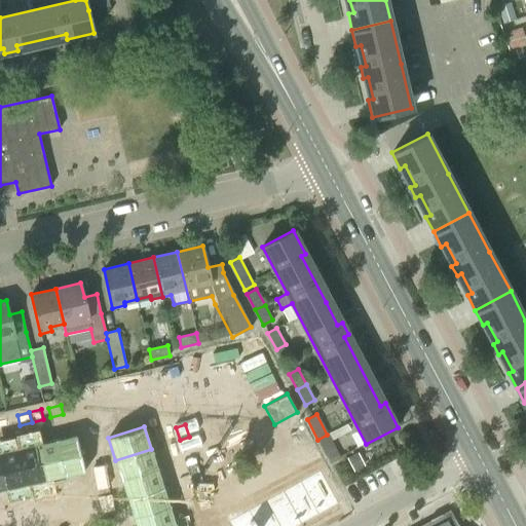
[(306,433),(295,439),(300,448),(311,442),(306,433)]
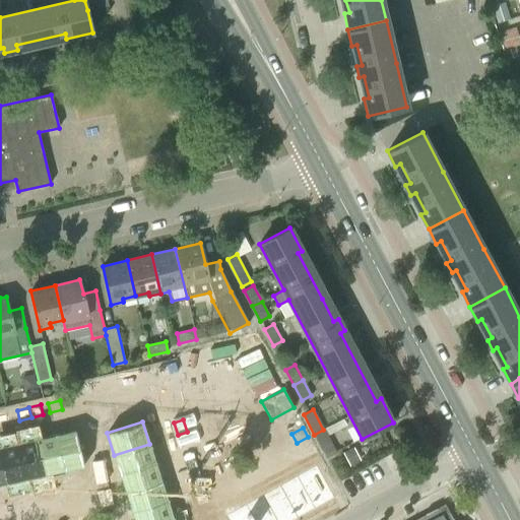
[(335,452),(323,430),(314,435),(326,457),(335,452)]
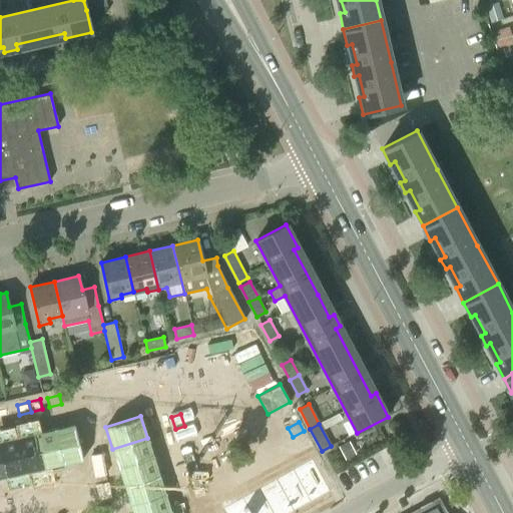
[(74,425),(54,429),(63,465),(82,461),(74,425)]
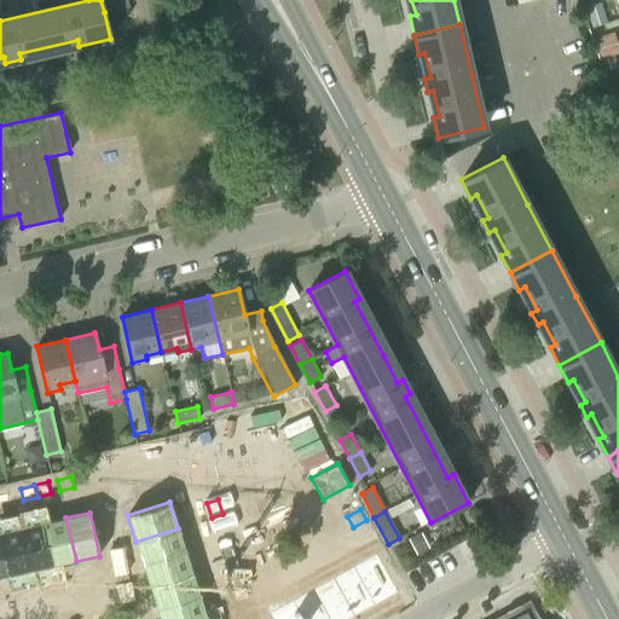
[(65,518),(44,524),(53,567),(76,561),(65,518)]
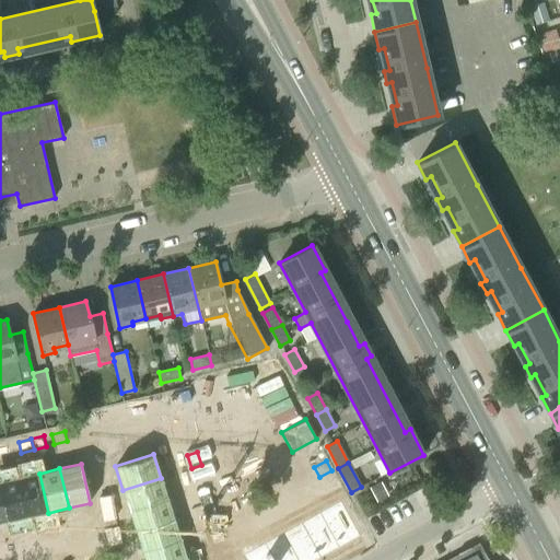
[(203,473),(194,476),(197,488),(208,485),(203,473)]
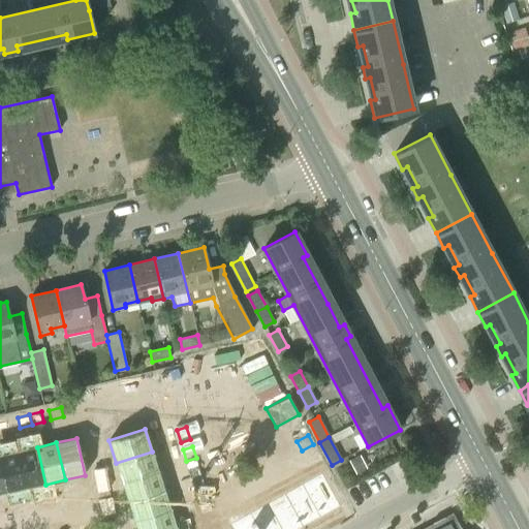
[(37,447),(18,452),(27,489),(45,485),(37,447)]
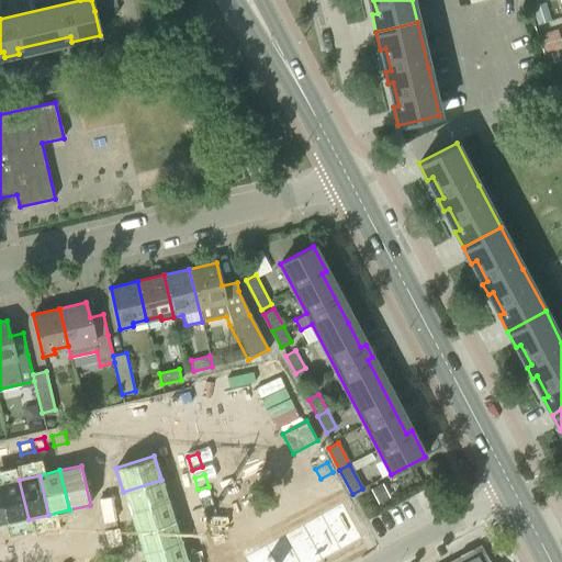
[(19,480),(0,484),(0,492),(8,525),(29,519),(19,480)]
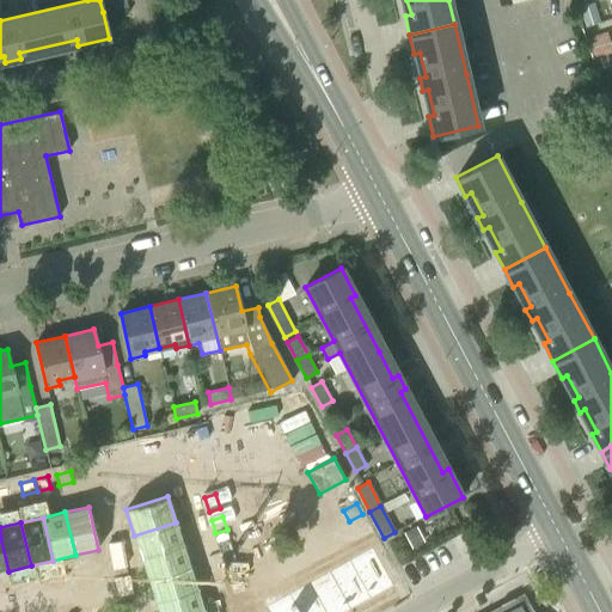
[(176,522),(134,536),(140,557),(183,544),(176,522)]
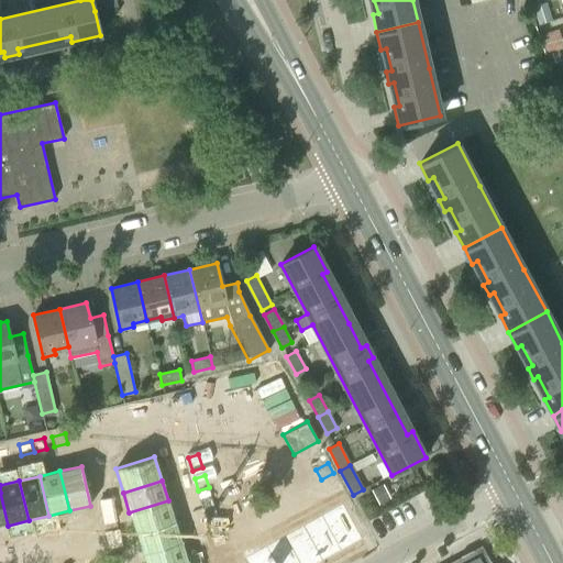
[(293,483),(282,489),(286,499),(298,493),(293,483)]
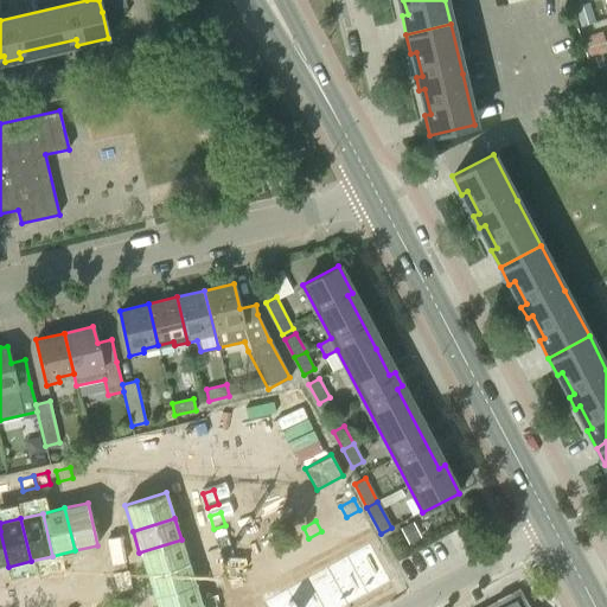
[(225,525),(213,529),(218,543),(230,540),(225,525)]
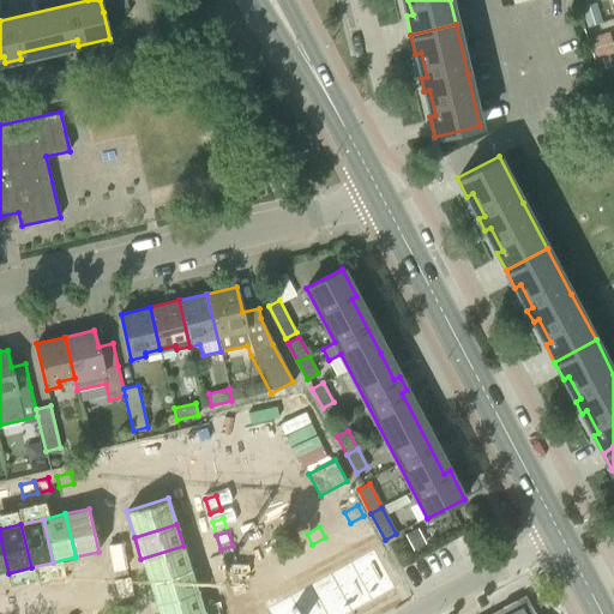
[(307,534),(294,541),(300,551),(312,545),(307,534)]
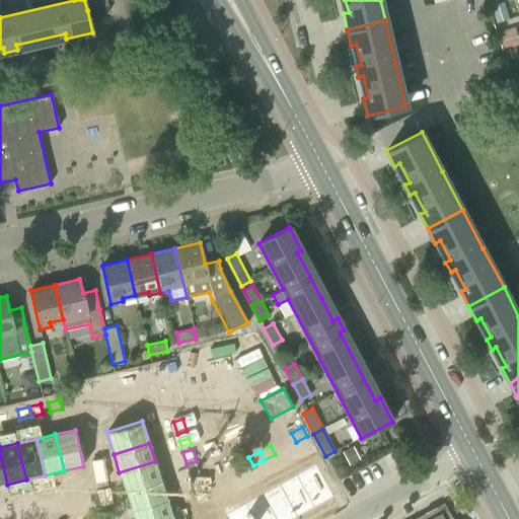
[(155,461),(119,472),(125,491),(160,479),(155,461)]
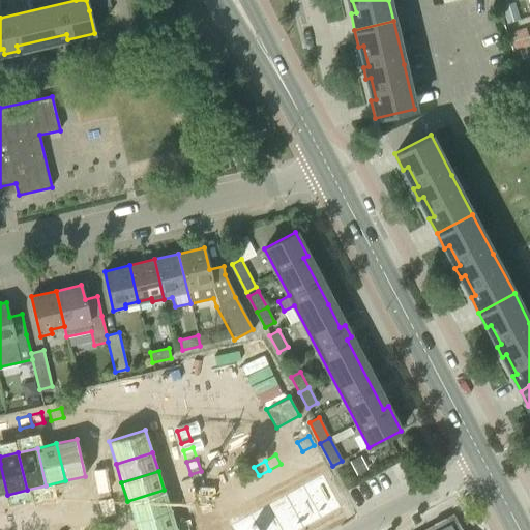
[(241,474),(230,479),(235,489),(245,482),(241,474)]
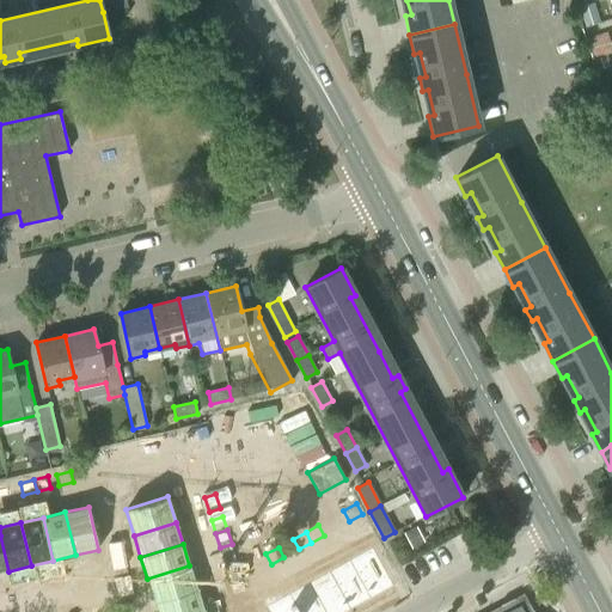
[(371,548),(348,561),(369,599),(392,586),(371,548)]
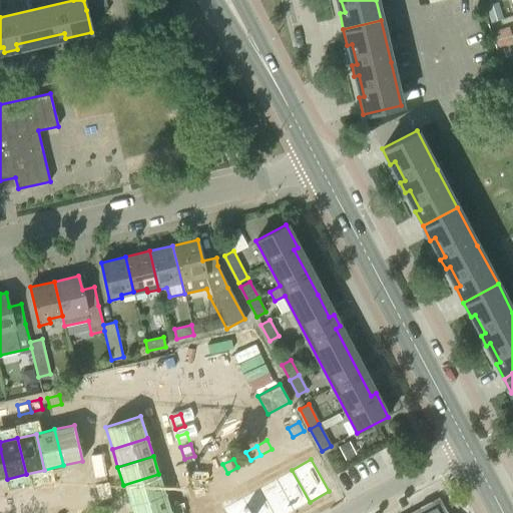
[(222,464),(212,470),(216,479),(227,473),(222,464)]
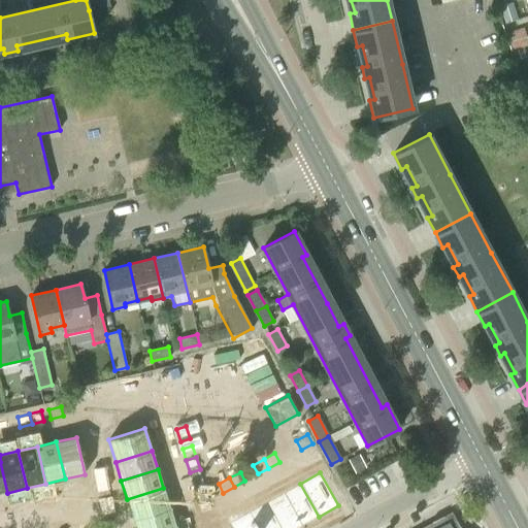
[(204,483),(194,486),(198,498),(207,495),(204,483)]
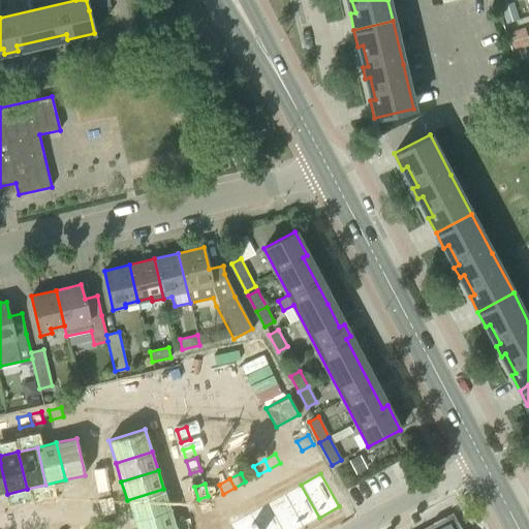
[(301,485),(283,494),(302,527),(319,518),(301,485)]
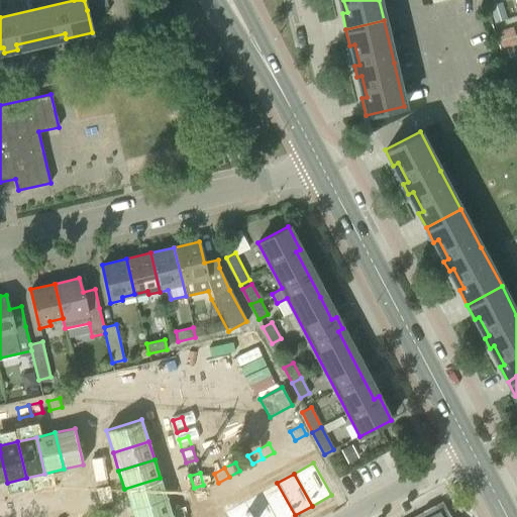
[(160,478),(124,489),(130,508),(166,497),(160,478)]
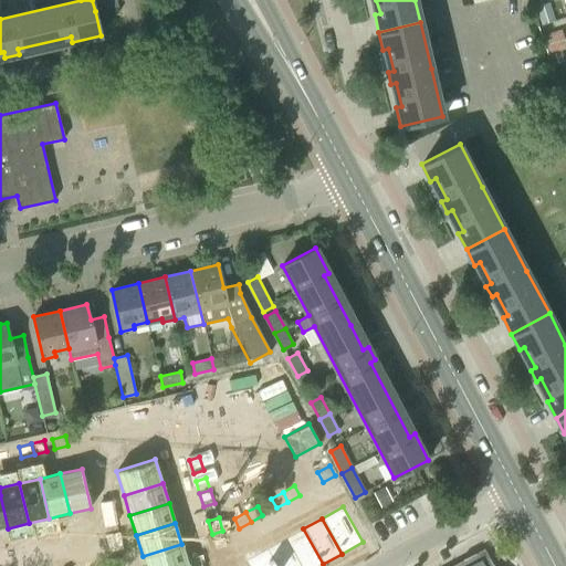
[(303,528),(284,538),(299,565),(318,565),(323,564),(303,528)]
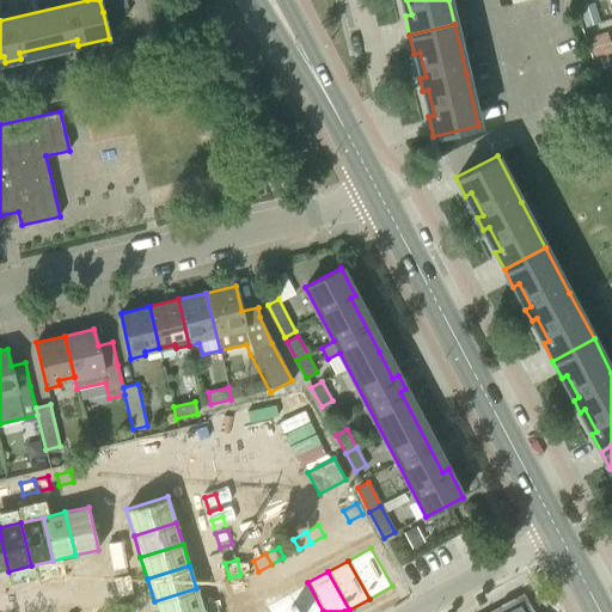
[(240,574),(230,577),(234,591),(245,587),(240,574)]
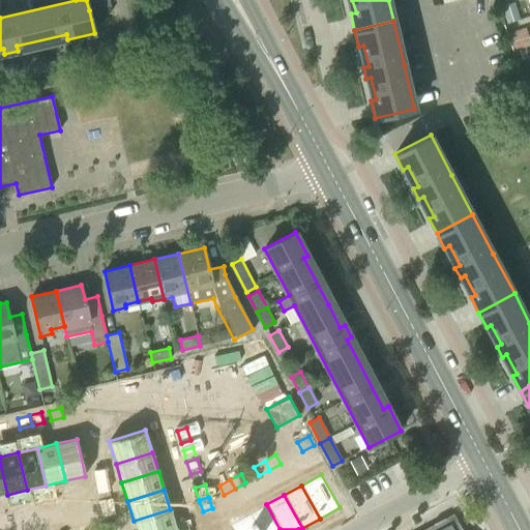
[(280,529),(266,504),(248,514),(257,529),(280,529)]
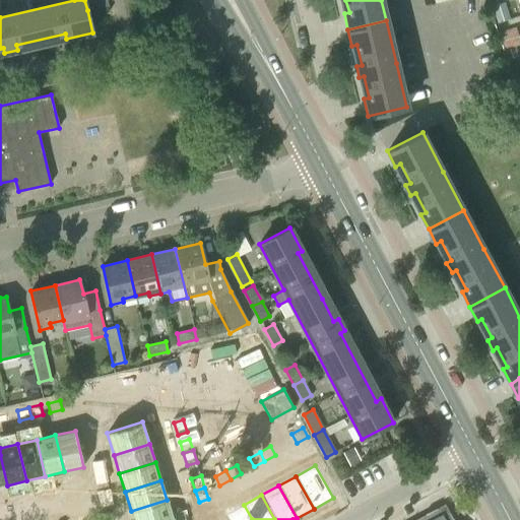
[(167,500),(131,511),(133,519),(166,519),(173,518),(167,500)]
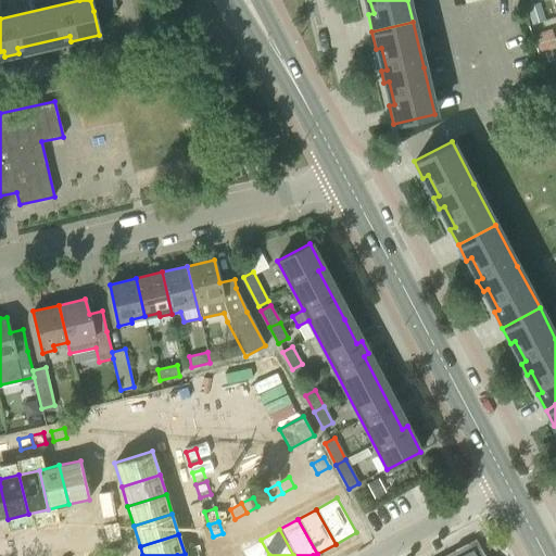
[(269,555),(261,540),(240,551),(242,555),(269,555)]
